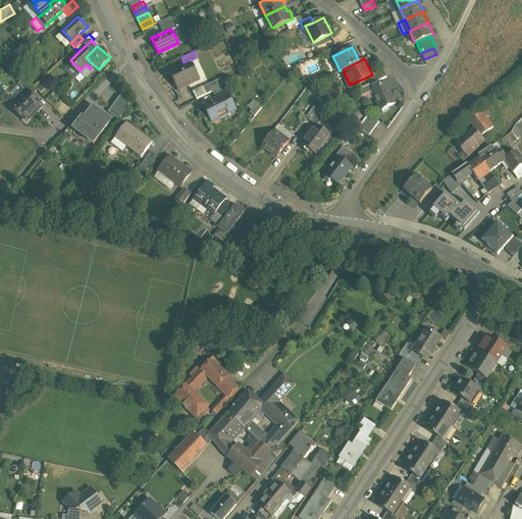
[(184,62),(168,70),(176,88),(199,78),(191,60),(190,59),(184,62)]
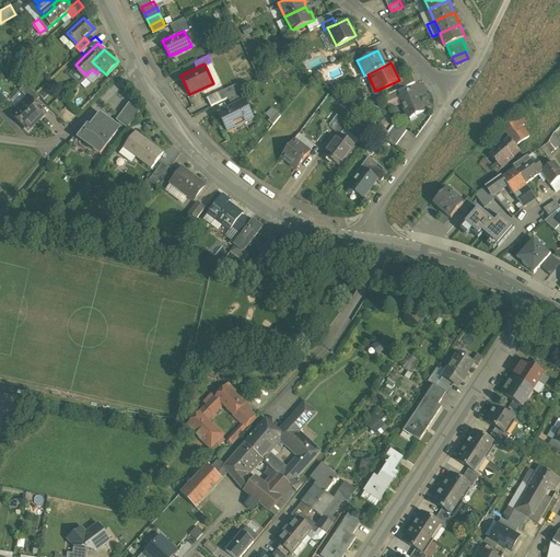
[(411,74),(395,82),(398,89),(415,81),(411,74)]
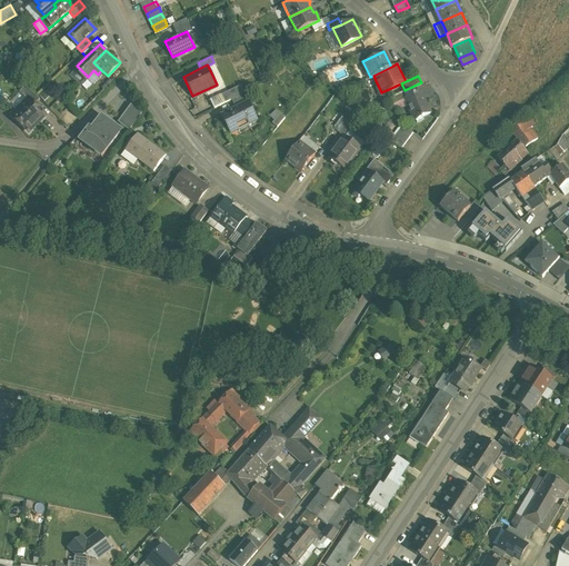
[(240,82),(220,92),(225,101),(230,99),(245,91),(240,82)]
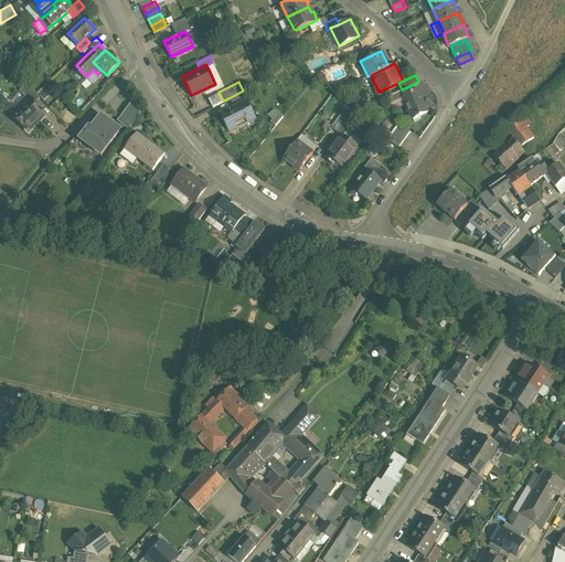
[(40,96),(25,83),(20,88),(28,97),(29,96),(34,102),(40,96)]
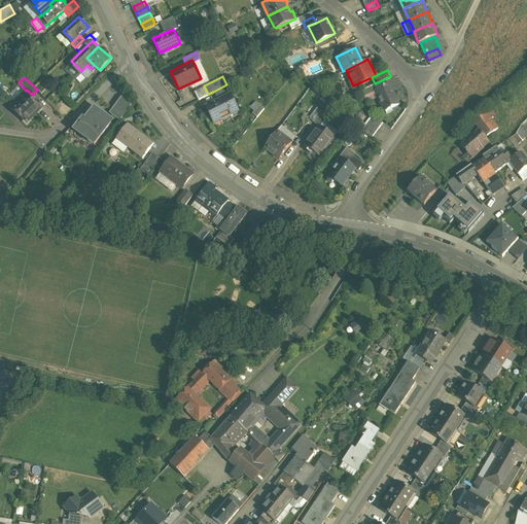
[(377,89),(375,90),(375,91),(384,109),(385,109),(386,111),(392,108),(391,107),(392,107),(391,106),(399,102),(390,82),(377,89)]
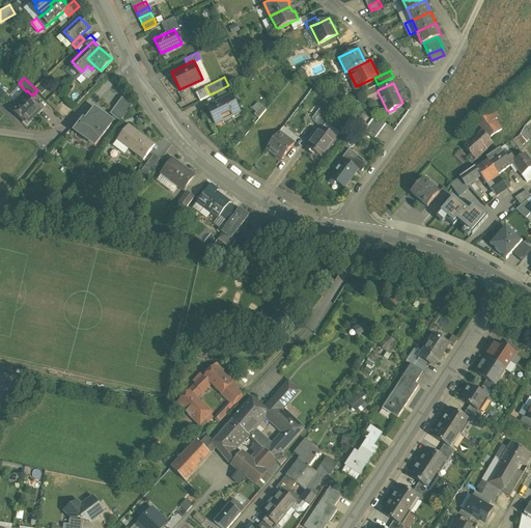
[(378,84),(364,90),(366,96),(378,91),(378,90),(380,89),(378,84)]
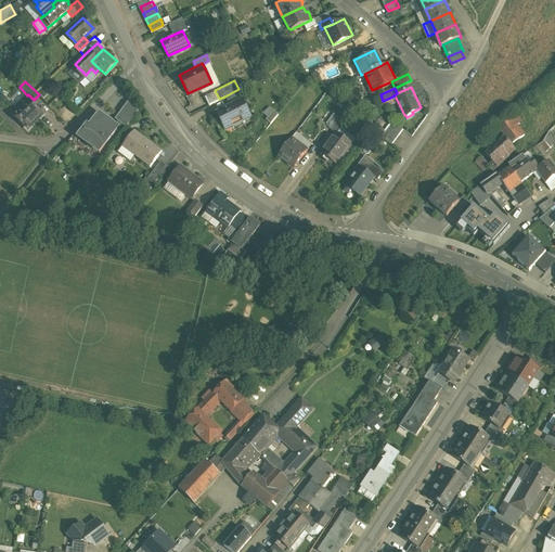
[(239,89),(224,97),(229,103),(242,97),(239,89)]
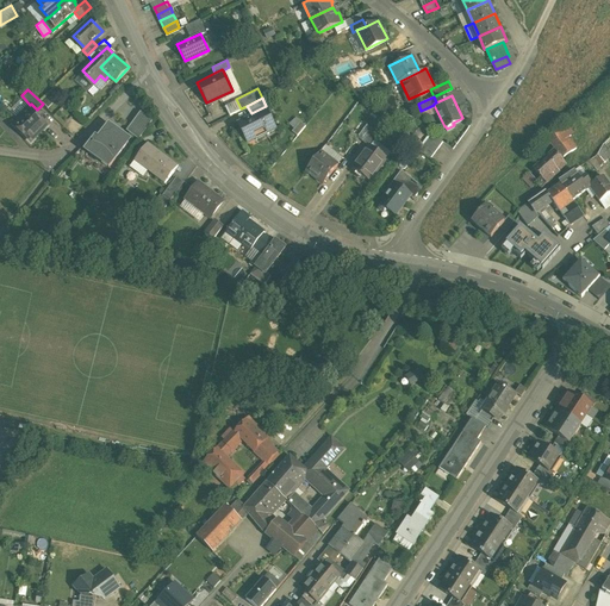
[(30,105),(13,122),(31,138),(48,122),(37,110),(31,104),(30,105)]
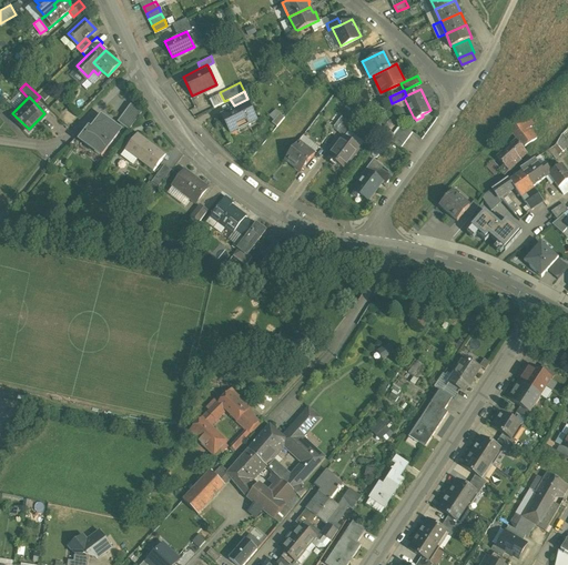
[(234,106),(220,112),(226,127),(235,122),(239,129),(257,119),(247,99),(234,106)]
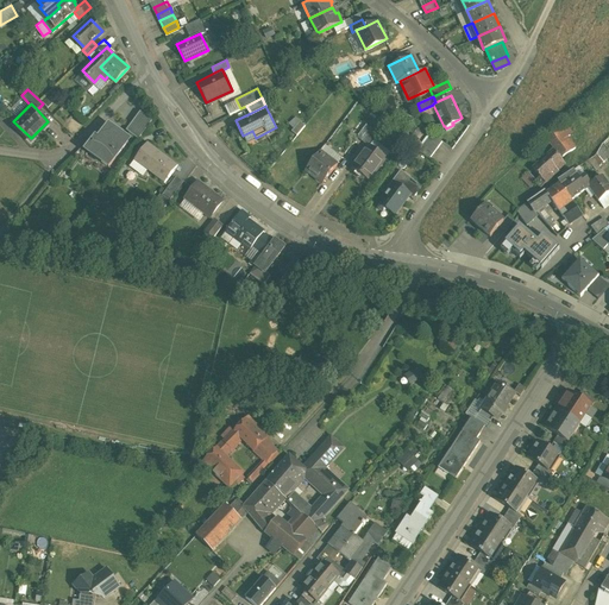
[(66,118),(75,130),(87,119),(76,108),(66,118)]
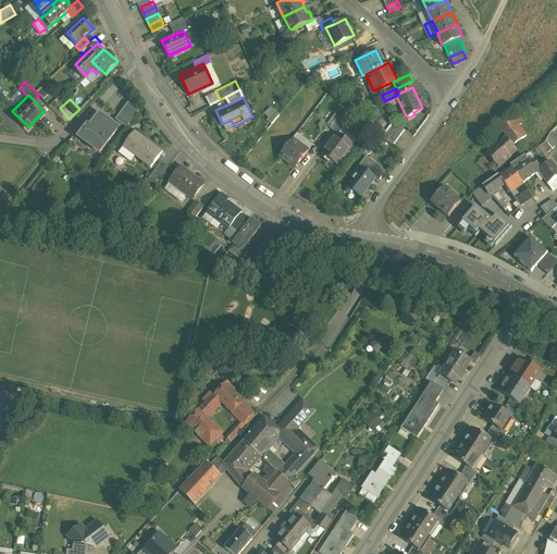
[(128,101),(116,117),(127,125),(139,109),(128,101)]
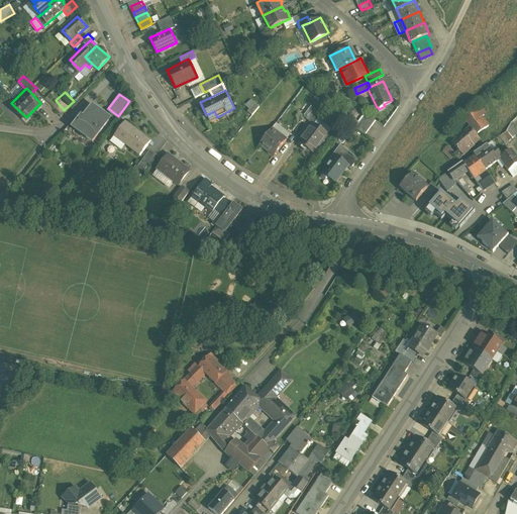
[(254,100),(247,108),(252,113),(260,104),(254,100)]
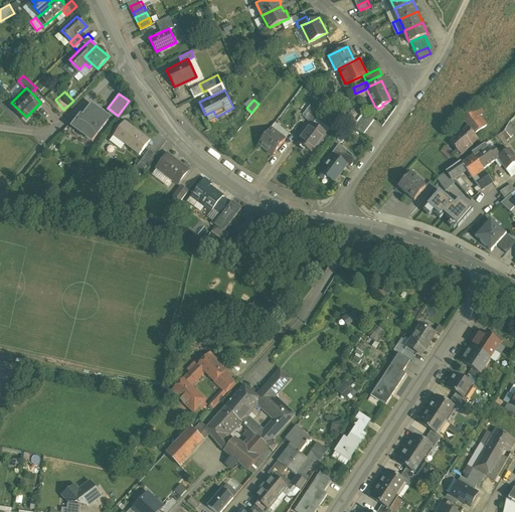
[(322,100),(317,107),(321,110),(326,104),(322,100)]
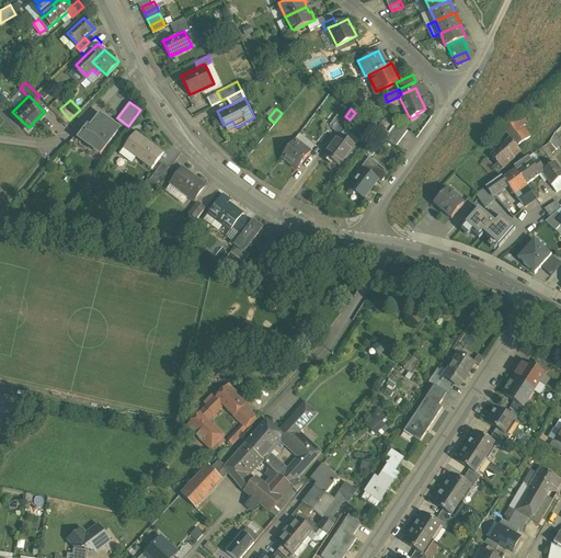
[(339,112),(330,124),(335,128),(344,116),(339,112)]
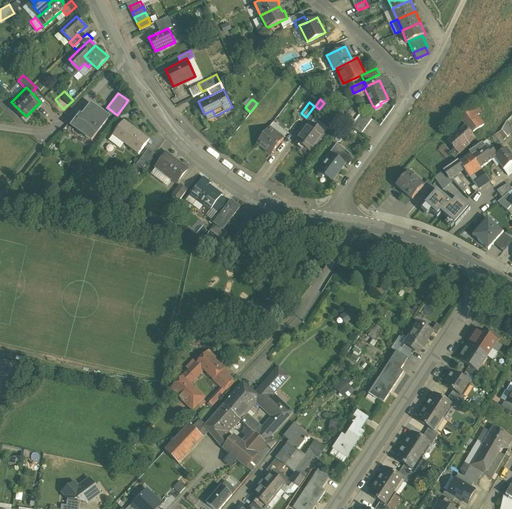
[(471,104),(460,112),(464,117),(473,129),(484,121),(477,113),(481,110),(475,102),(472,105),(471,104)]
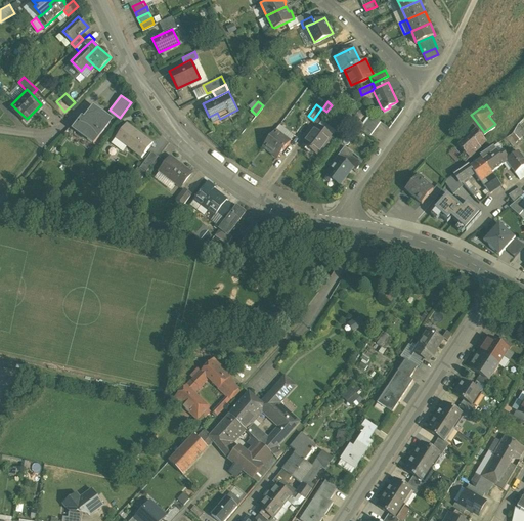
[(93,105),(84,118),(82,116),(74,127),(93,142),(111,120),(103,115),(104,113),(93,105)]
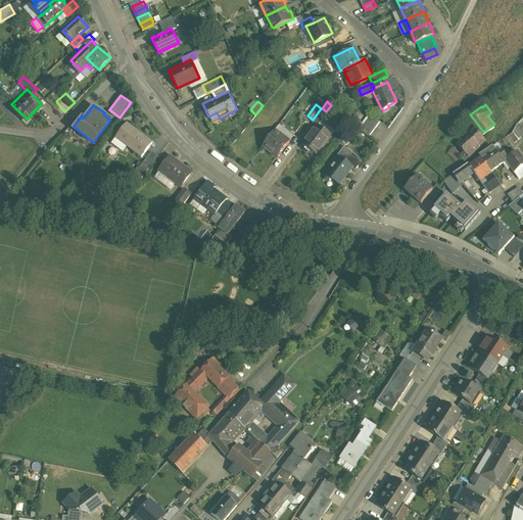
[(321,108),(313,120),(318,123),(319,123),(326,111),(322,108),(321,108)]
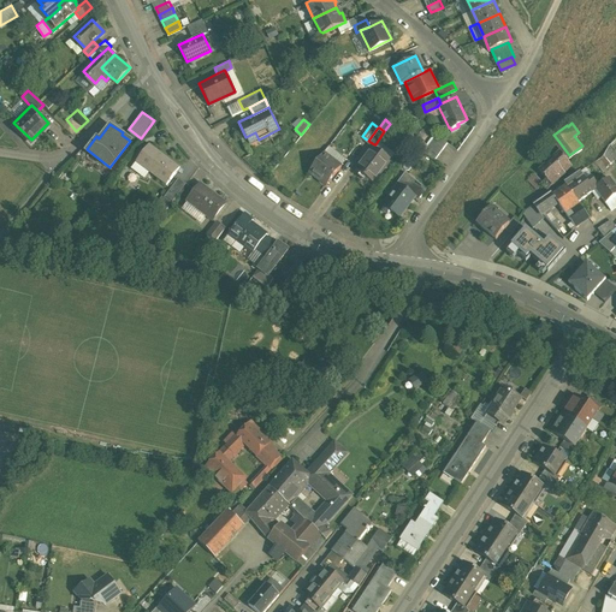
[(446,141),(437,134),(432,140),(442,147),(446,141)]
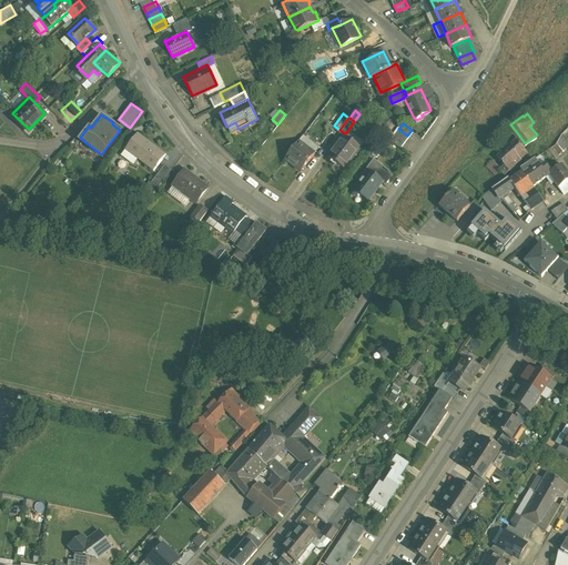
[(515,130),(510,124),(505,129),(506,130),(503,132),(506,137),(515,130)]
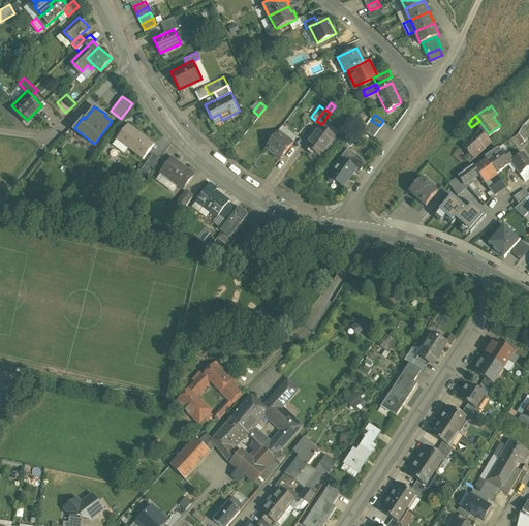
[(379,126),(371,120),(368,125),(376,131),(379,126)]
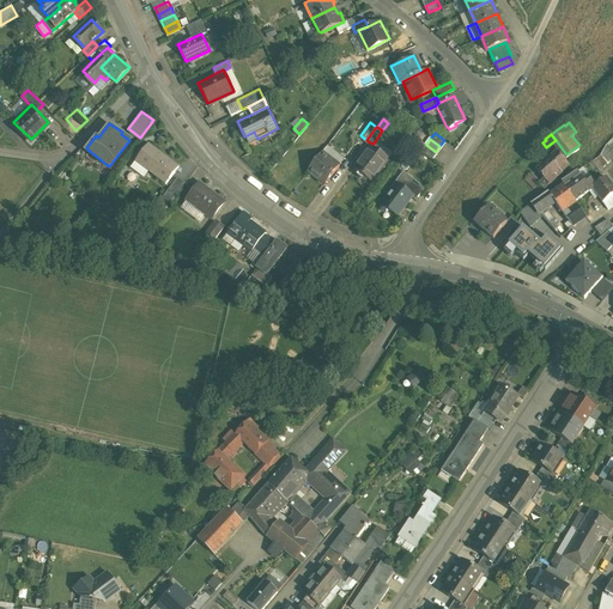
[(149,142),(135,159),(167,182),(178,165),(149,142)]
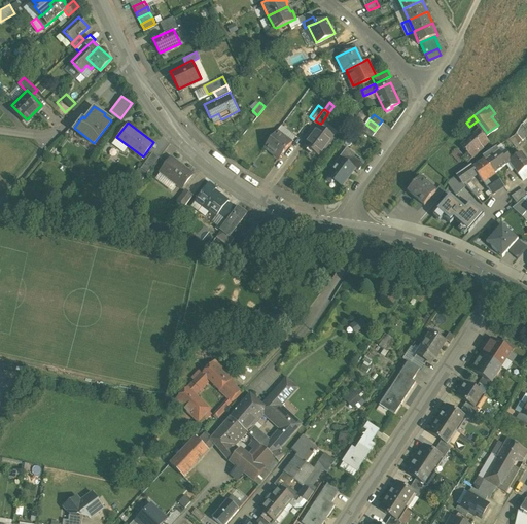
[(321,124),(320,124),(305,143),(320,154),(336,135),(321,124)]
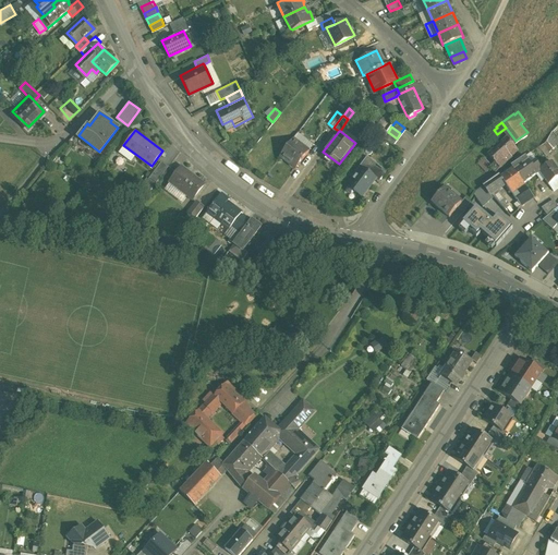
[(397,139),(388,132),(384,136),(392,144),(397,139)]
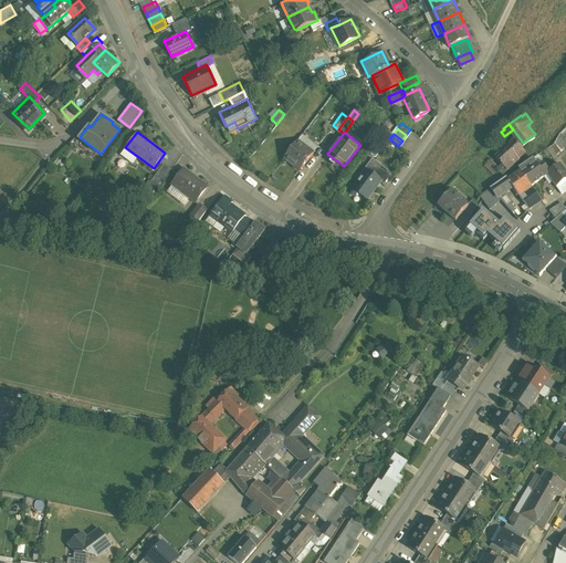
[(515,138),(495,155),(502,163),(507,168),(519,158),(517,157),(525,150),(515,138)]
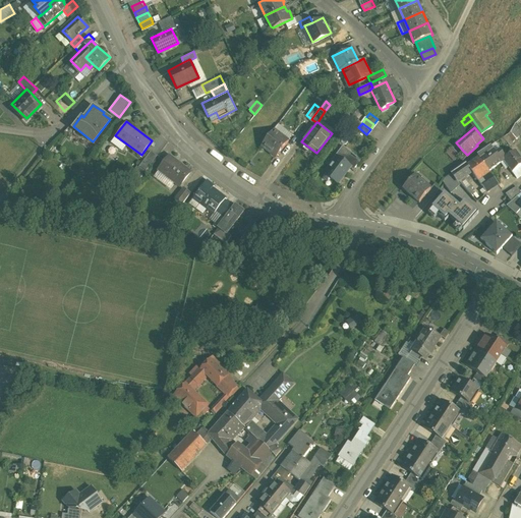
[(282,134),(274,128),(262,144),(275,154),(281,147),(282,148),(288,138),(287,138),(286,139),(281,135),(282,134)]
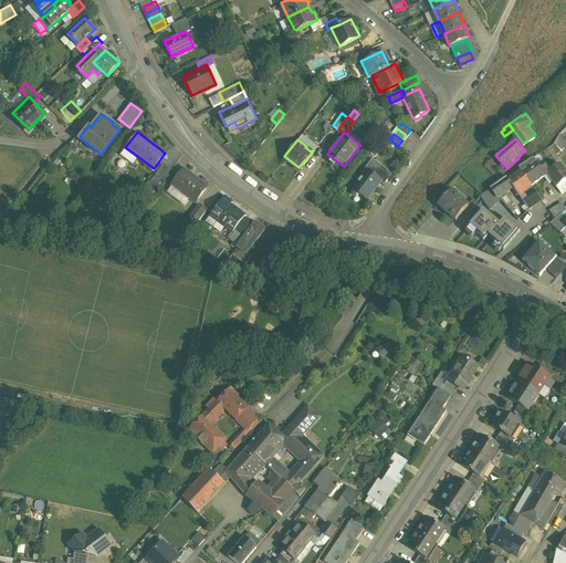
[(547,167),(537,154),(533,157),(543,170),(547,167)]
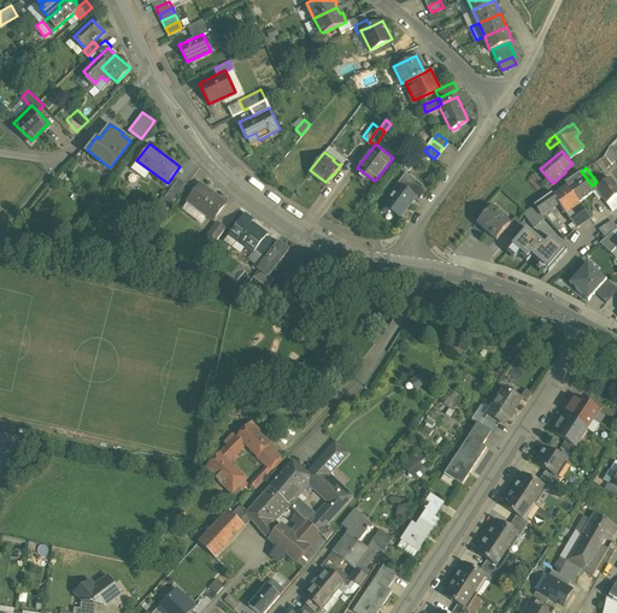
[(592,186),(581,171),(565,181),(568,183),(579,200),(594,189),(592,186)]
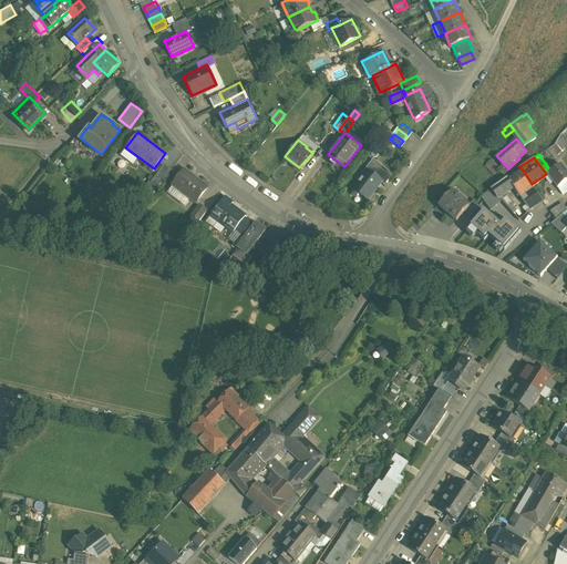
[(492,159),(486,163),(493,171),(498,167),(498,166),(492,159)]
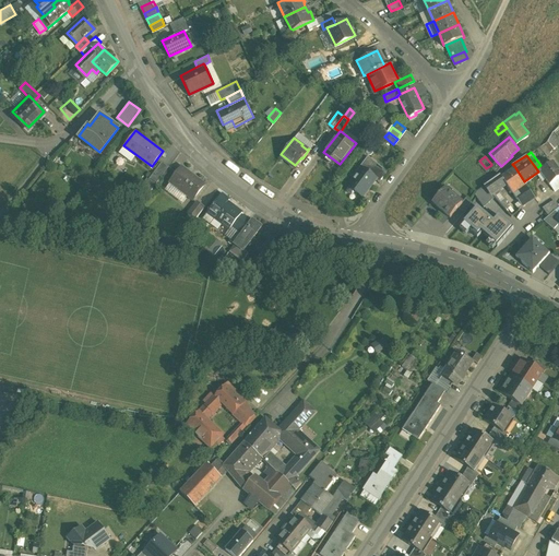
[(366,161),(361,166),(359,165),(354,173),(356,174),(348,185),(349,185),(347,188),(352,191),(355,189),(363,194),(376,177),(379,179),(388,168),(376,160),(372,165),(366,161)]
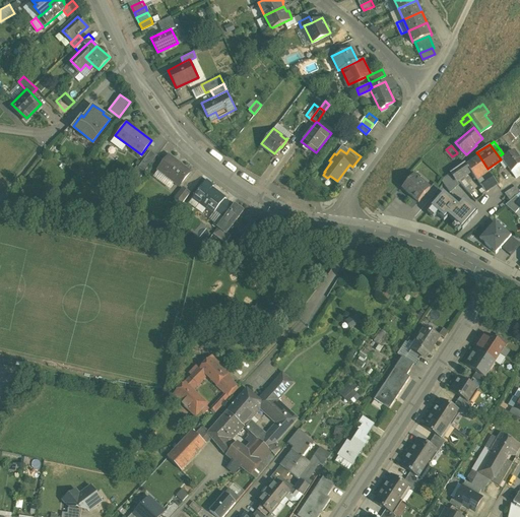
[(511,150),(510,148),(503,153),(499,156),(501,159),(503,157),(509,166),(515,160),(518,166),(519,164),(519,155),(514,148),(511,150)]
